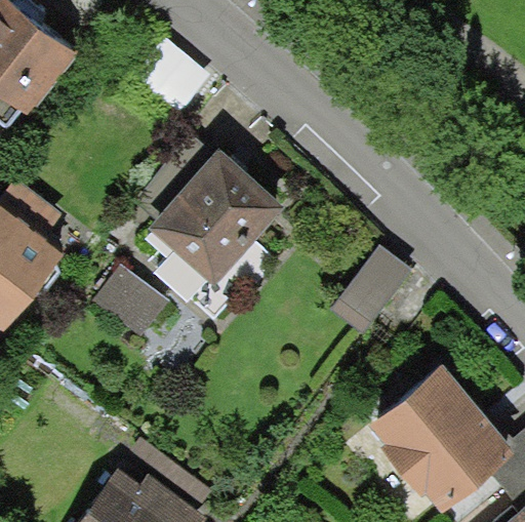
[(75,58),(0,0),(0,96),(28,118),(75,58)]
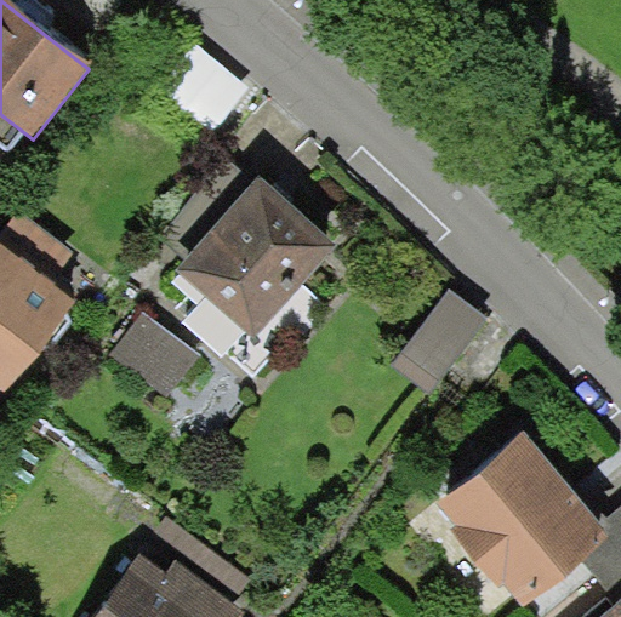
[(250,89),(195,43),(152,96),(211,137),(250,89)]
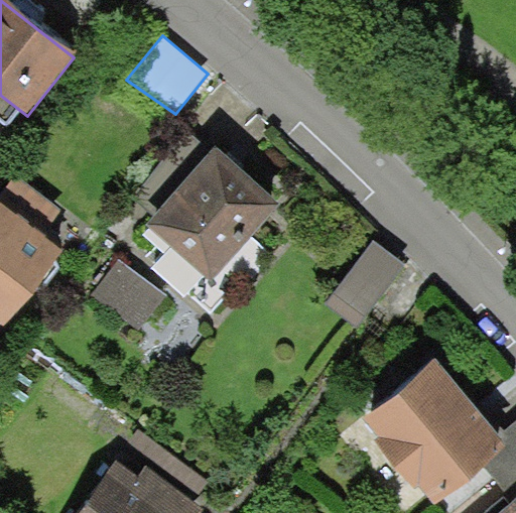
[(182,126),(92,227),(184,309),(276,209),(182,126)]
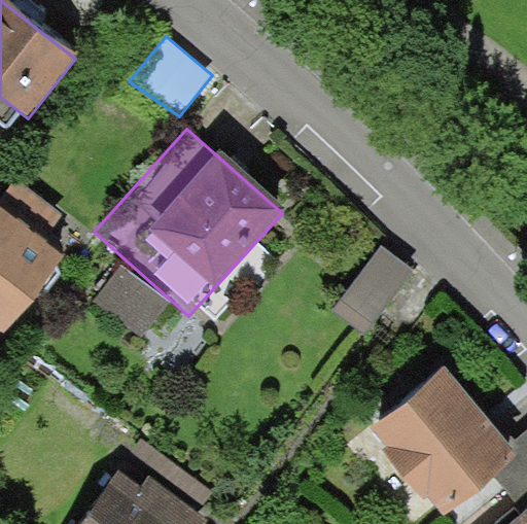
[(69,255),(2,205),(0,208),(0,329),(7,336),(69,255)]
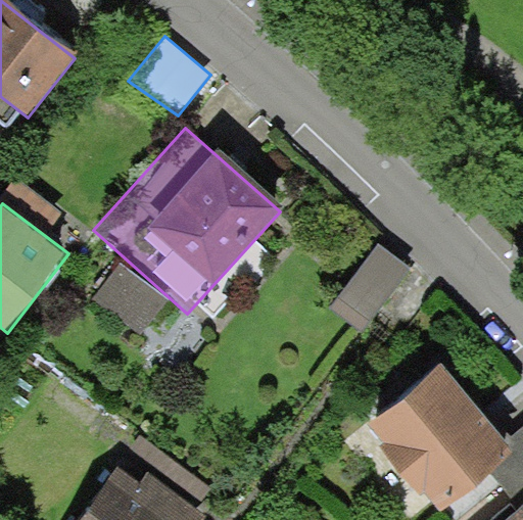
[(522,451),(432,361),(362,430),(449,519),(454,519),(522,451)]
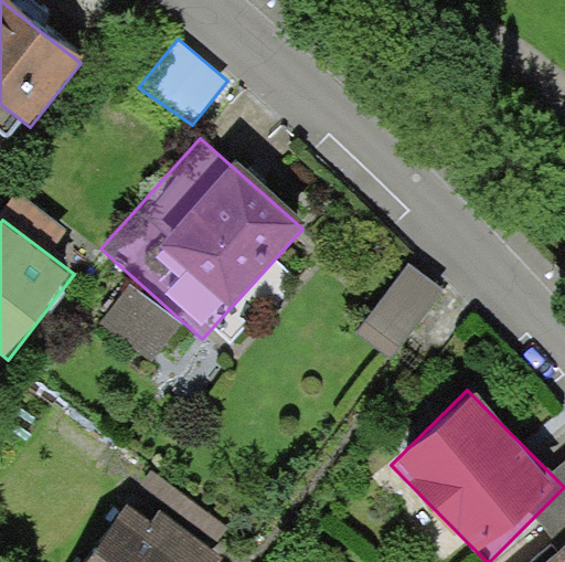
[(217,561),(230,545),(140,485),(86,561),(217,561)]
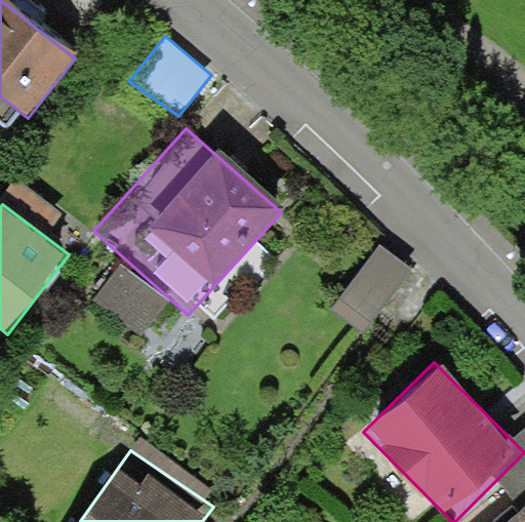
[(524,521),(524,498),(501,521),(524,521)]
